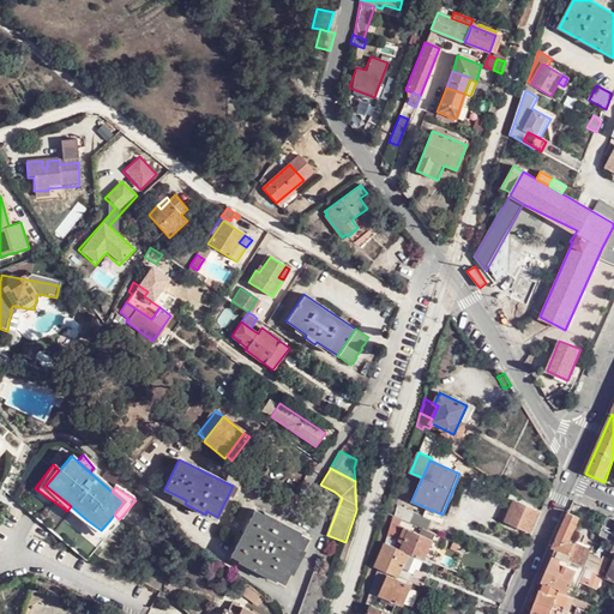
[(533,534),(542,511),(516,499),(515,501),(506,522),(533,534)]
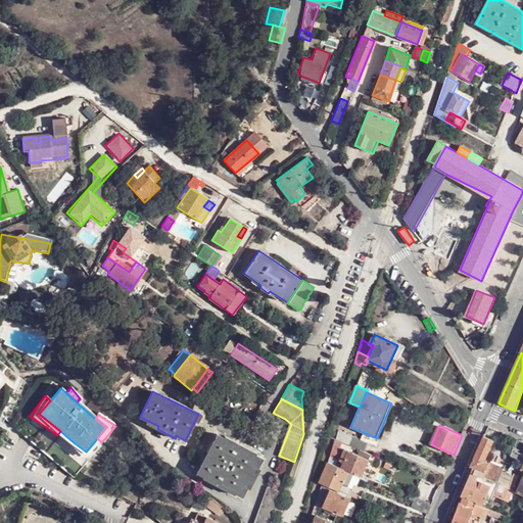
[(242,496),(262,458),(255,454),(255,453),(225,436),(224,438),(217,434),(196,473),(203,476),(202,478),(234,494),(235,493),(242,496)]
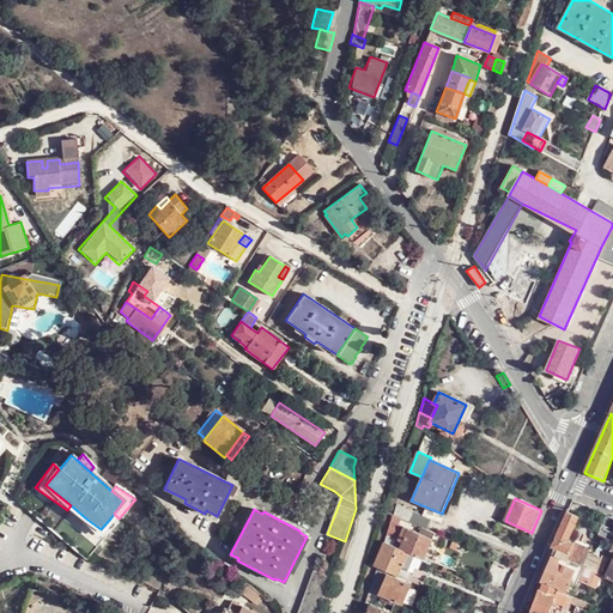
[(422,527),(426,529),(430,519),(416,513),(412,523),(422,527)]
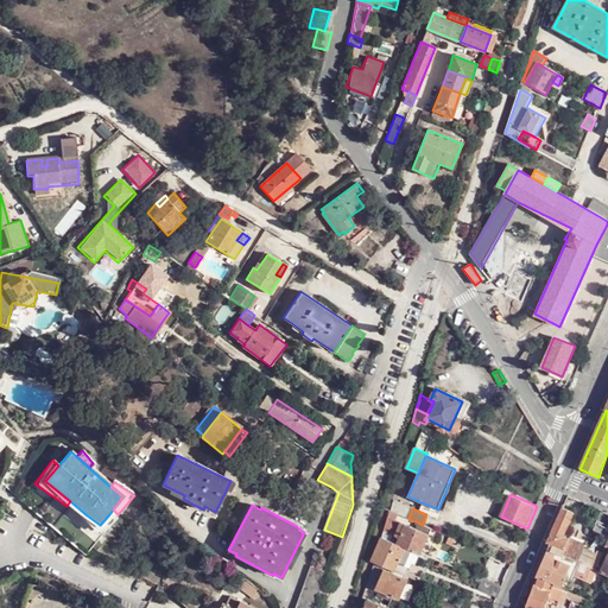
[(563,508),(545,548),(549,550),(574,561),(578,563),(584,550),(586,546),(571,540),(571,542),(564,538),(575,514),(563,508)]
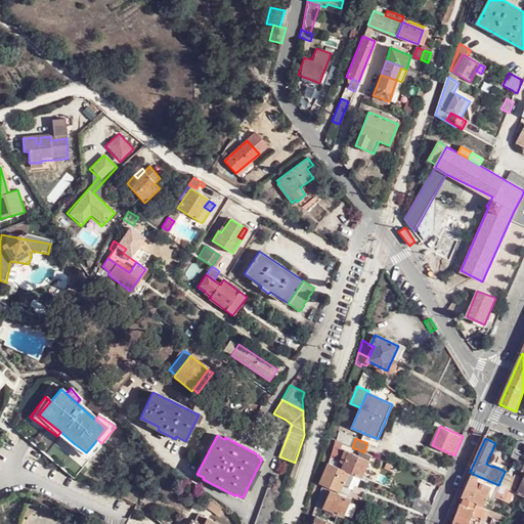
[(336,440),(335,440),(334,446),(341,449),(343,443),(336,440)]
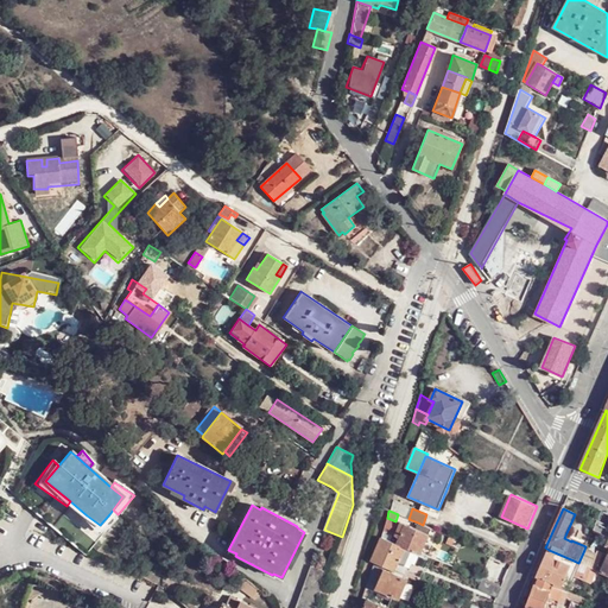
[(100,525),(87,515),(83,519),(99,536),(114,517),(109,514),(100,525)]
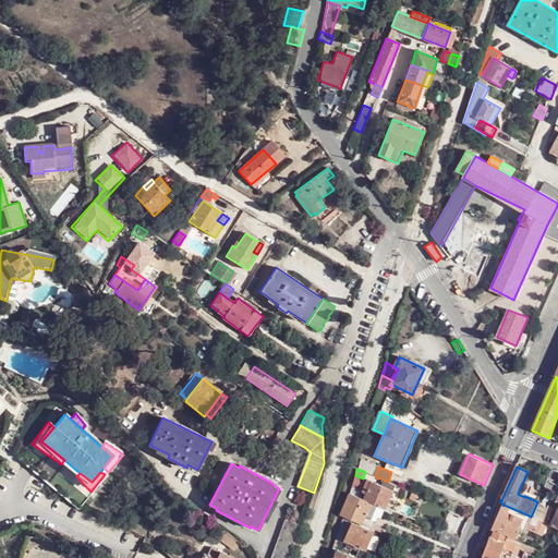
[(367,494),(373,482),(363,478),(355,475),(352,487),(360,490),(367,494)]
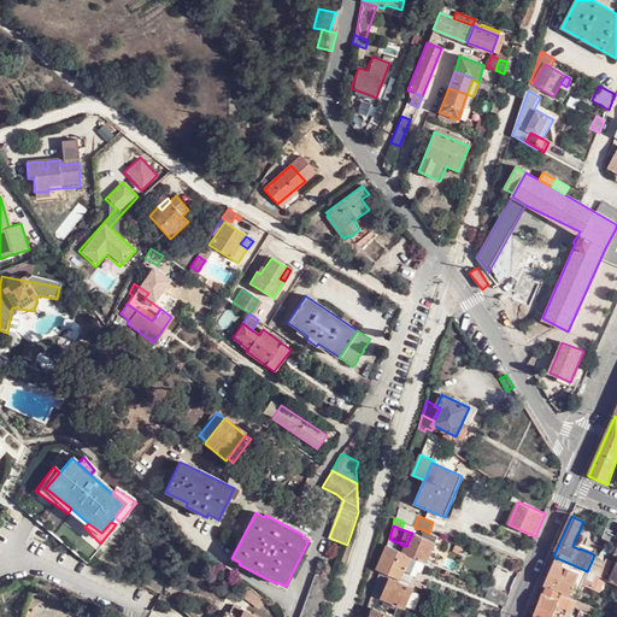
[(438,536),(429,533),(424,530),(422,538),(435,542),(438,536)]
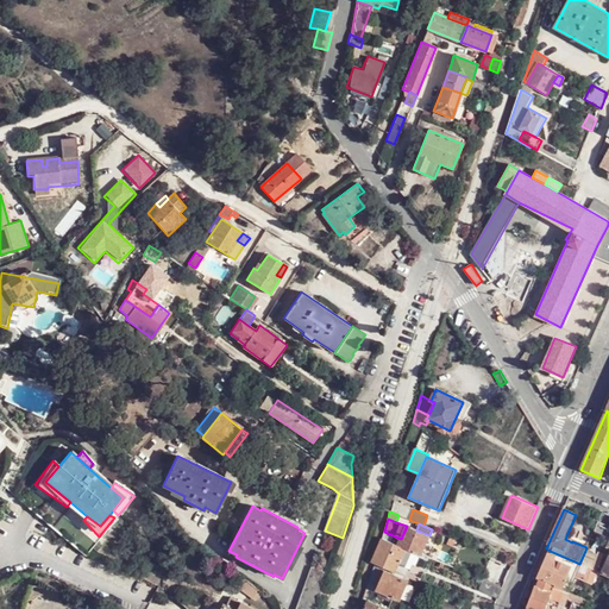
[(608,558),(603,573),(608,576),(608,529),(597,525),(594,533),(608,539),(608,538),(608,558)]
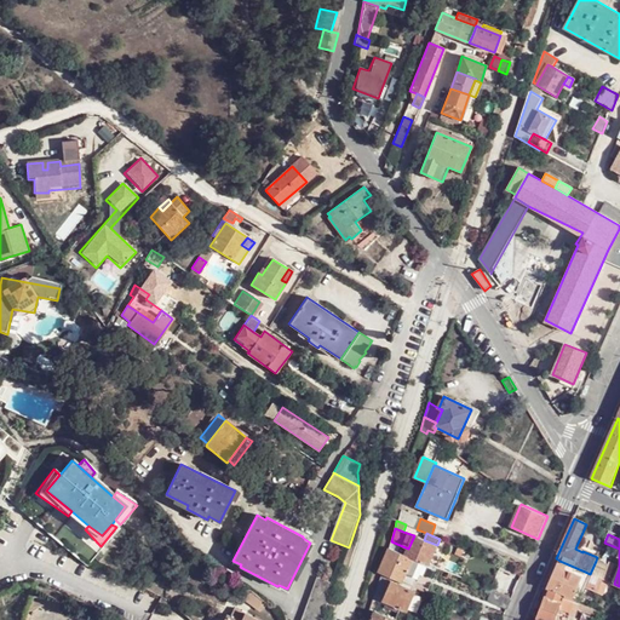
[(429,566),(430,563),(437,545),(424,540),(414,535),(408,549),(406,555),(413,558),(429,566)]
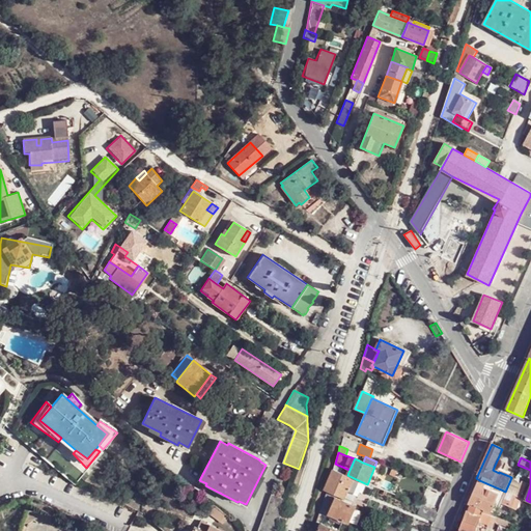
[(354,478),(347,475),(340,472),(333,469),(324,490),(327,492),(342,497),(345,498),(354,478)]
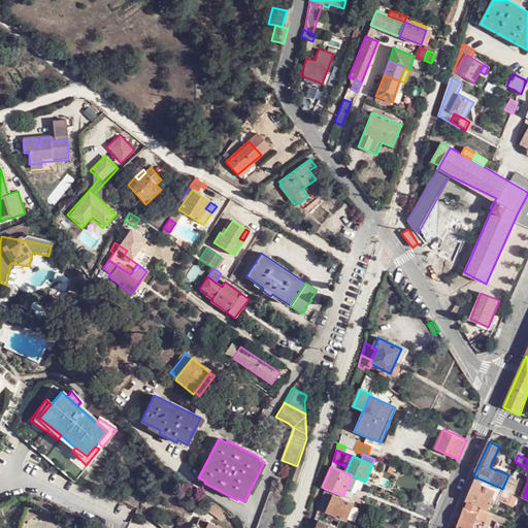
[(470,501),(482,506),(488,509),(498,487),(476,477),(467,499),(470,501)]
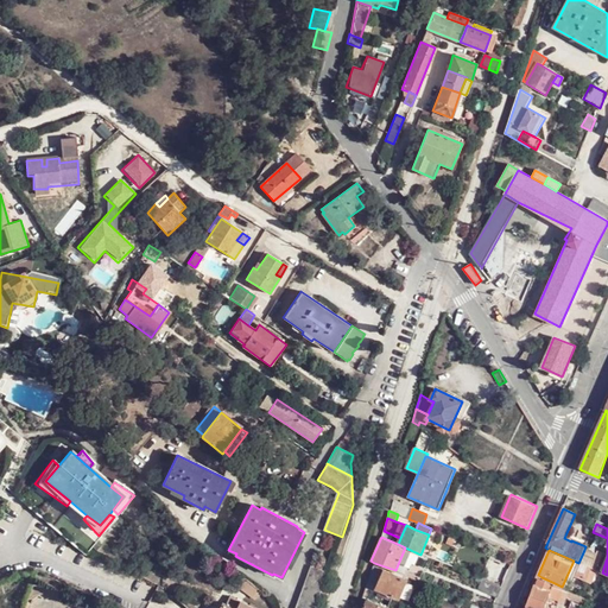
[(578,563),(580,563),(591,568),(596,557),(596,556),(584,550),(578,563)]
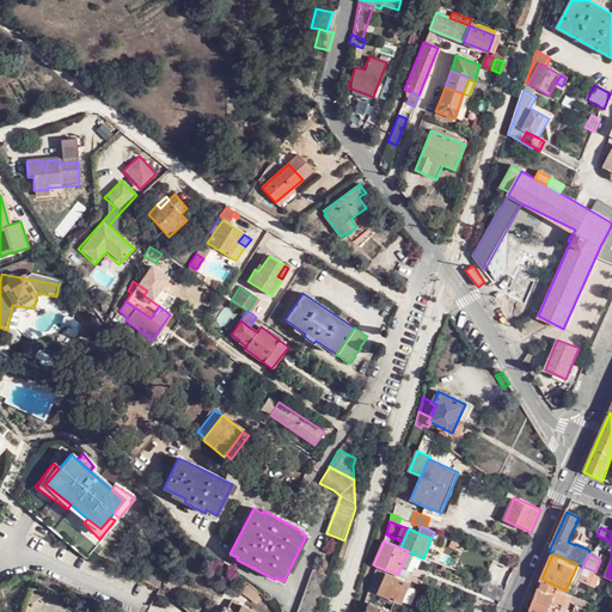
[(600,574),(606,576),(611,561),(611,557),(609,556),(605,563),(600,574)]
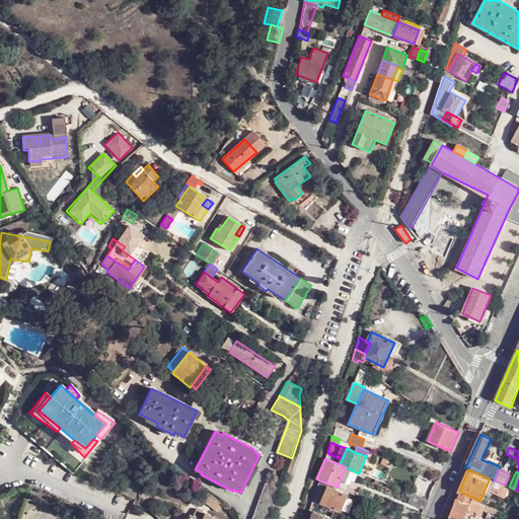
[(505,485),(505,486),(509,487),(513,477),(509,475),(505,485)]
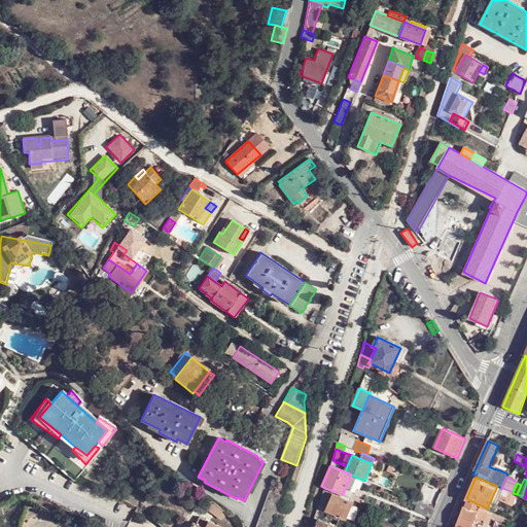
[(340,493),(324,488),(317,510),(329,515),(330,513),(326,511),(334,493),(338,495),(340,493)]
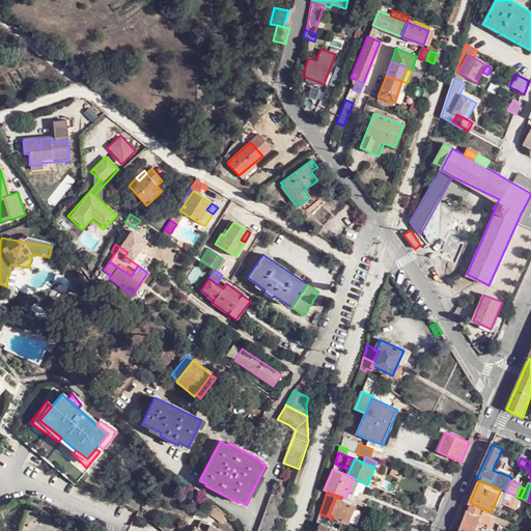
[(516,496),(506,492),(503,500),(513,504),(516,497),(516,496)]
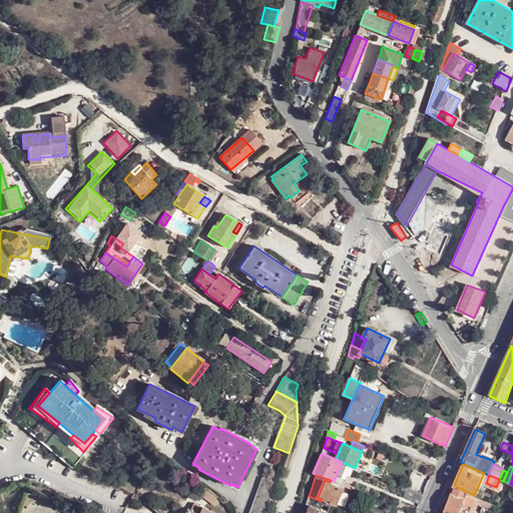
[(268,512),(269,512),(279,482),(263,477),(249,512),(268,512)]
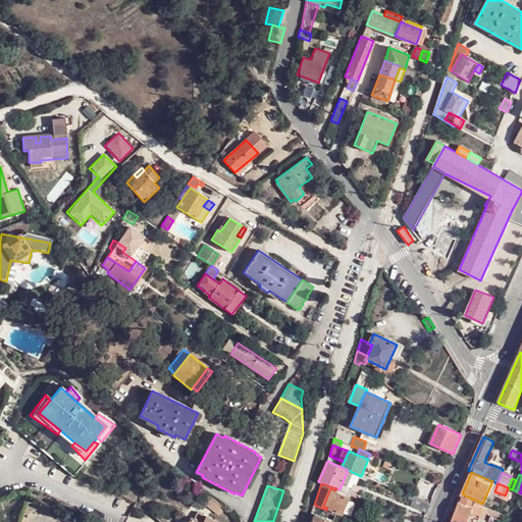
[(351,498),(334,490),(330,488),(323,506),(327,508),(344,515),(351,498)]
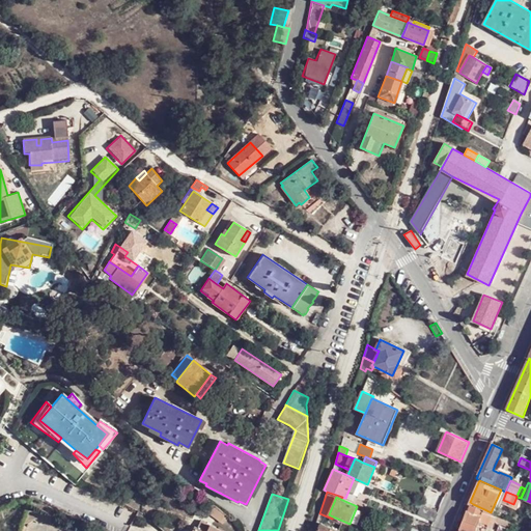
[(216,506),(210,501),(202,509),(210,514),(211,513),(216,506)]
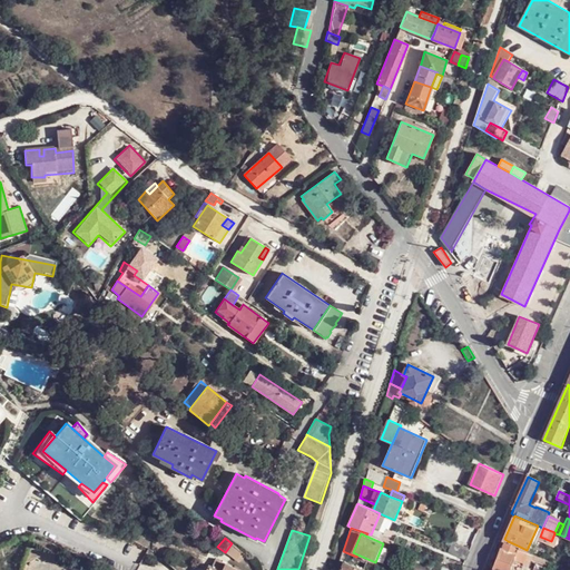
[(494,569),(521,569),(528,557),(529,553),(519,549),(520,547),(508,541),(505,544),(497,567),(494,569)]
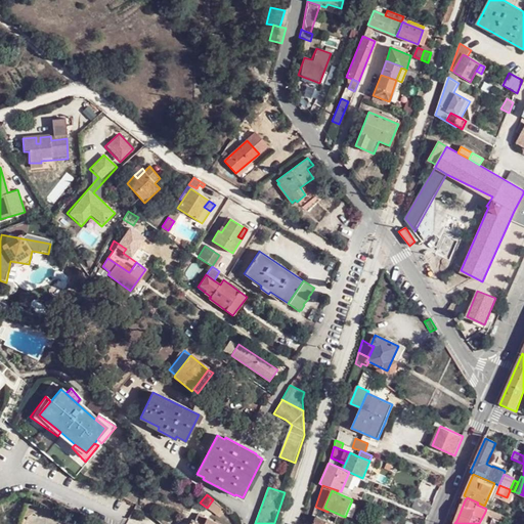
[(428,515),(432,507),(416,498),(411,508),(428,515)]
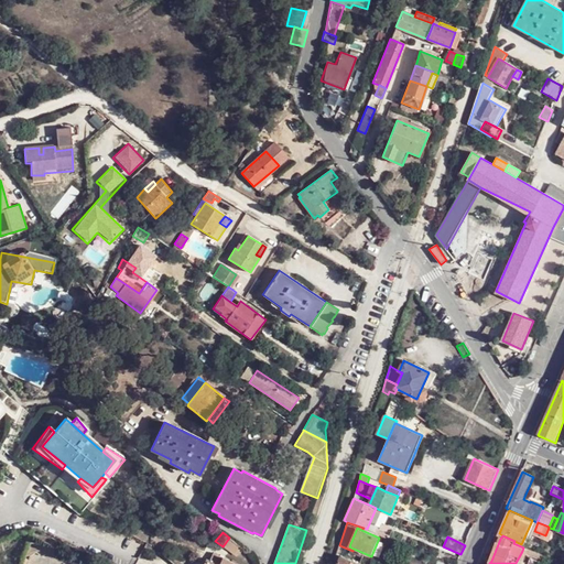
[(238,543),(229,538),(224,545),(235,554),(240,546),(238,543)]
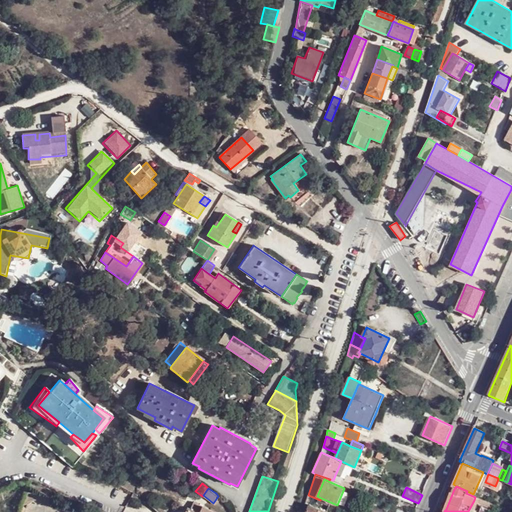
[(494,504),(480,498),(479,501),(478,502),(492,507),(494,504)]
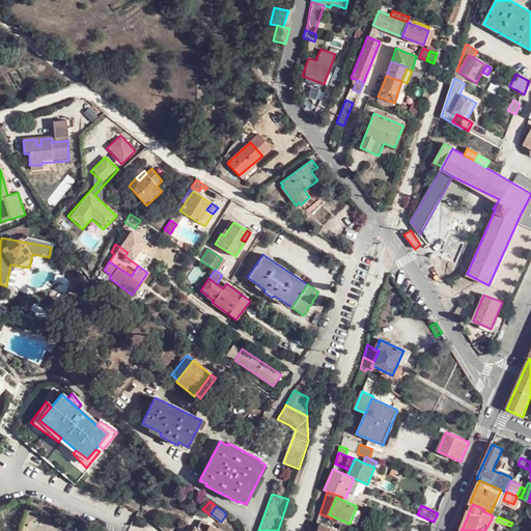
[(205,530),(210,525),(200,520),(198,526),(197,525),(195,525),(193,526),(191,527),(190,528),(188,530),(187,530),(205,530)]
